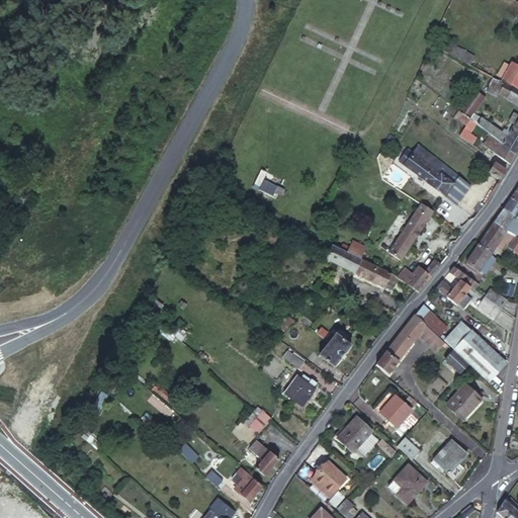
[(449,42),(444,52),(460,61),(467,64),(472,55),(449,42)]
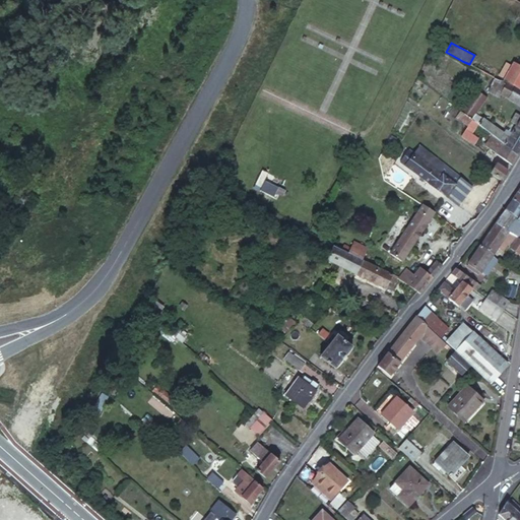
[(506,82),(519,89),(519,87),(519,66),(513,62),(512,65),(506,62),(499,75),(504,78),(504,79),(506,81),(506,82)]
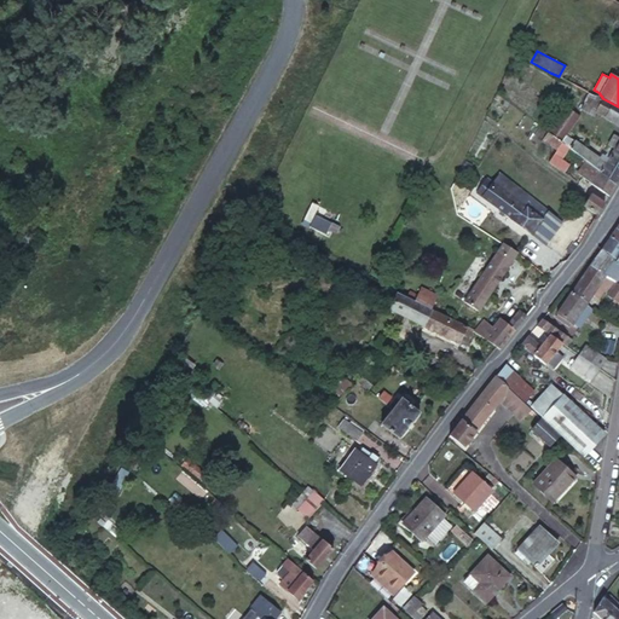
[(594,115),(596,111),(602,100),(589,93),(582,108),(594,115)]
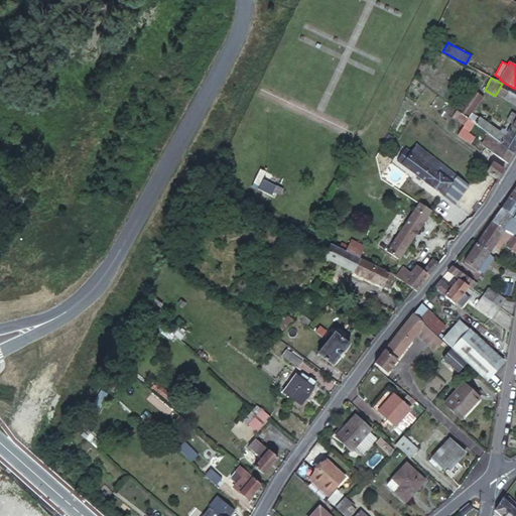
[(515,103),(515,89),(502,82),(502,84),(497,93),(515,103)]
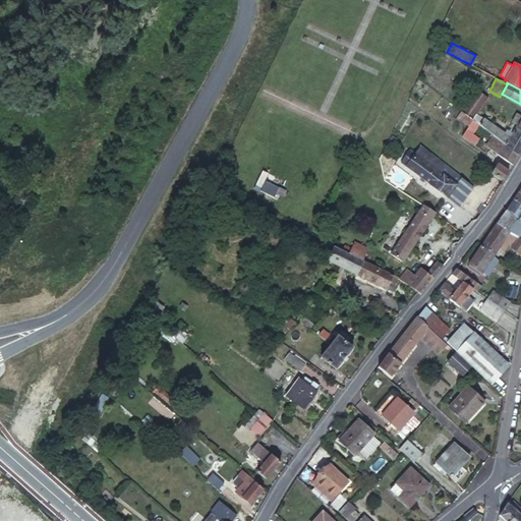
[(474,89),(461,110),(467,114),(474,119),(475,121),(481,125),(483,127),(497,137),(499,138),(500,140),(506,145),(510,137),(475,113),(486,97),(474,89)]
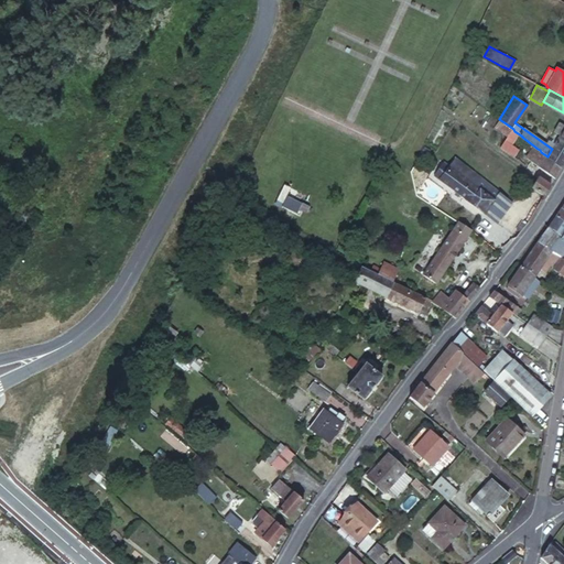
[(506,123),(499,119),(495,126),(508,136),(513,129),(506,123)]
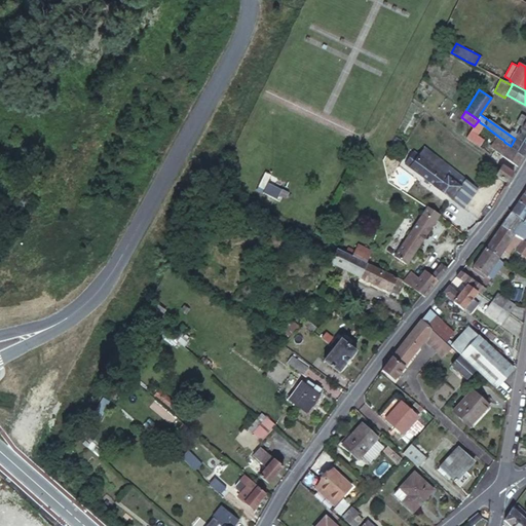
[(510,148),(523,156),(525,150),(525,115),(522,113),(517,122),(522,125),(515,139),(511,146),(510,148)]
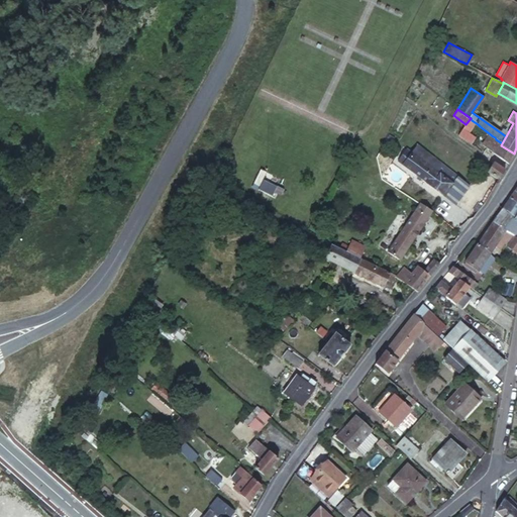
[(472,120),(471,118),(466,124),(464,126),(457,135),(463,139),(470,143),(475,137),(470,134),(478,124),(472,120)]
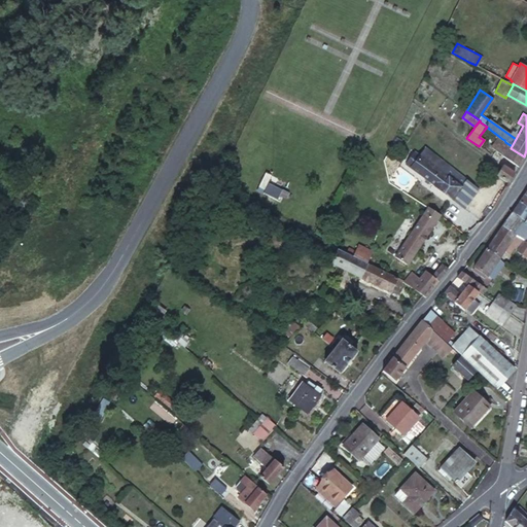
[(498,152),(519,166),(521,161),(524,156),(511,148),(512,146),(505,142),(504,140),(497,151),(498,152)]
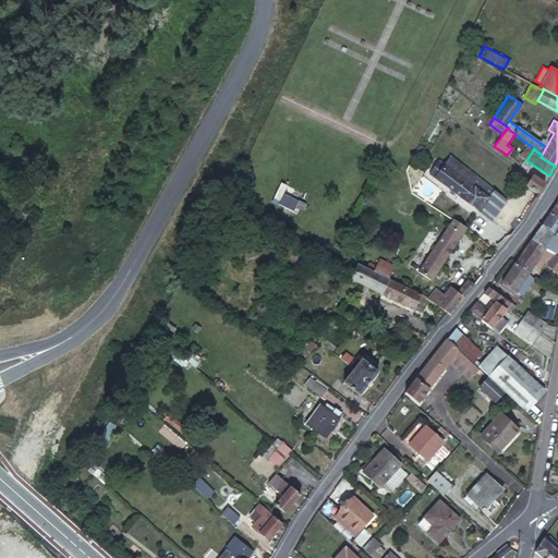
[(449,158),(444,166),(472,186),(477,179),(449,158)]
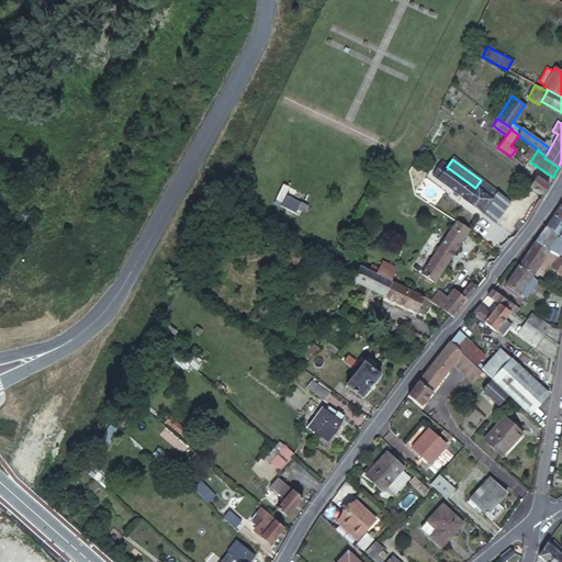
[(475,188),(447,167),(441,163),(430,176),(495,222),(510,201),(496,192),(491,199),(475,188)]
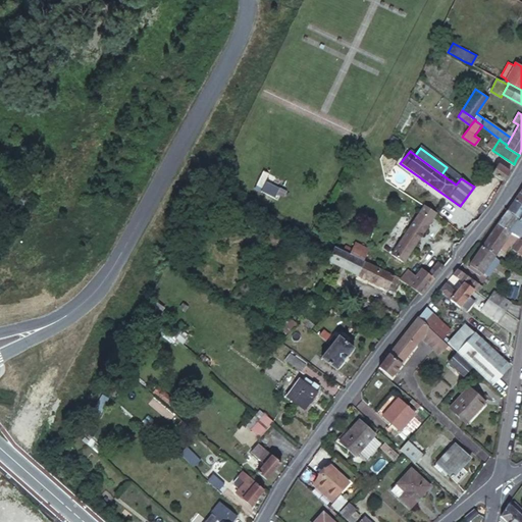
[(492,173),(504,180),(506,176),(509,171),(505,168),(498,164),(492,173)]
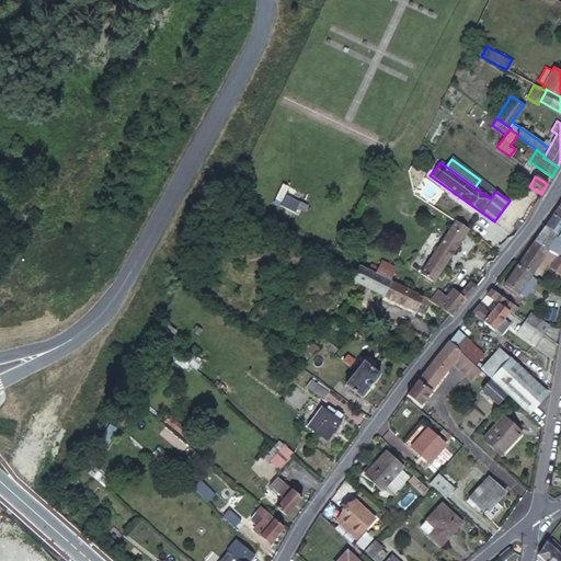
[(495,192),(480,180),(474,187),(490,198),(495,192)]
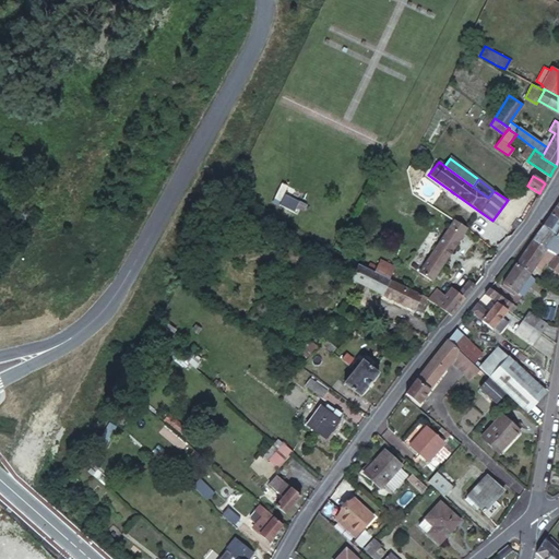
[(294,211),(298,201),(283,193),(278,203),(294,211)]
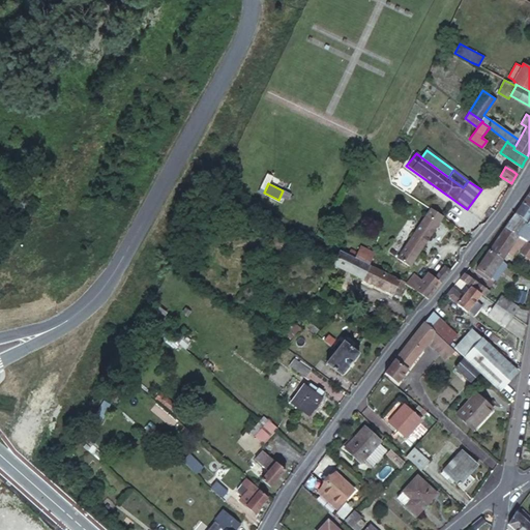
[(529,208),(523,204),(516,213),(528,224),(529,219),(529,208)]
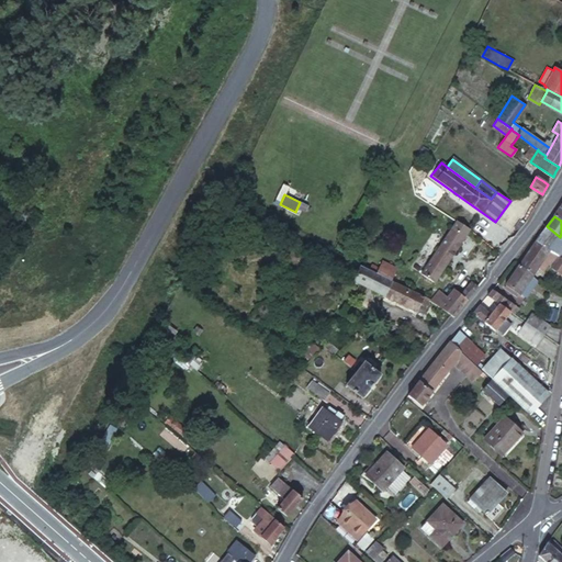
[(436,282),(470,229),(456,221),(454,222),(423,274),(436,282)]
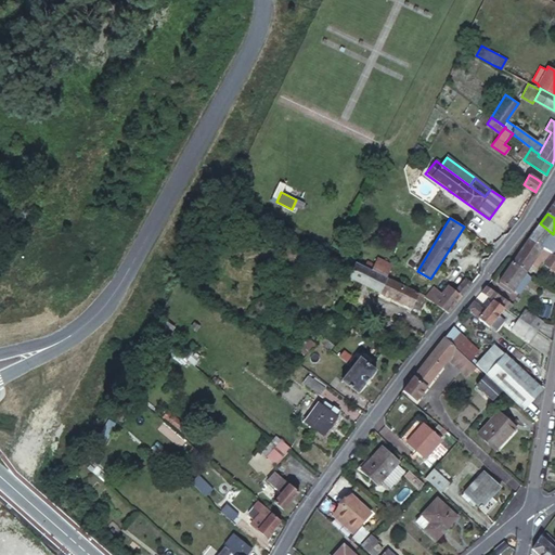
[(553,234),(540,223),(530,236),(531,237),(530,239),(543,248),(552,235),(553,234)]
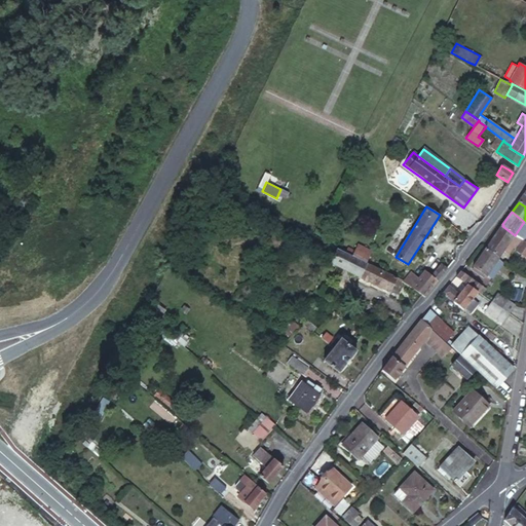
[(523,240),(525,235),(525,225),(523,223),(515,235),(523,240)]
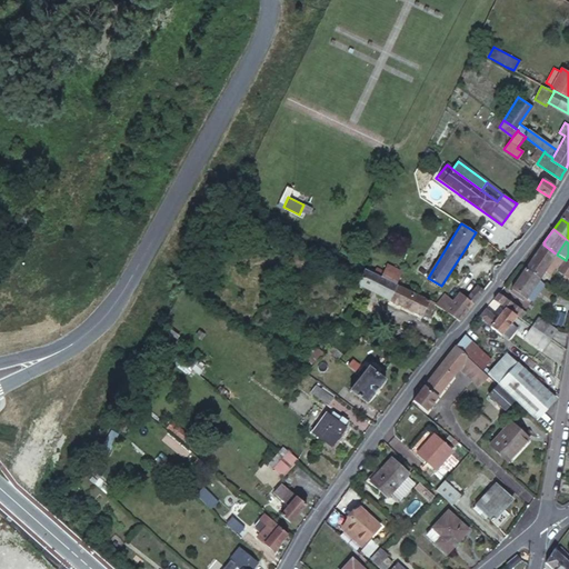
[(557,255),(543,245),(540,249),(526,268),(526,269),(540,278),(547,269),(551,272),(557,266),(560,269),(558,271),(568,278),(568,260),(567,259),(567,260),(566,260),(557,255)]
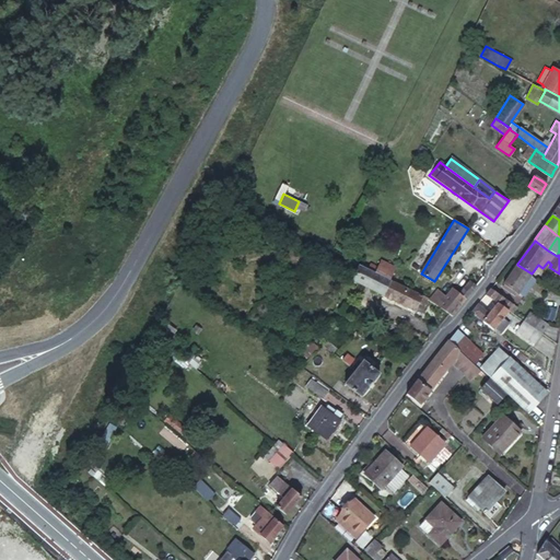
[(376,267),(374,273),(382,277),(389,280),(395,267),(380,260),(376,267)]
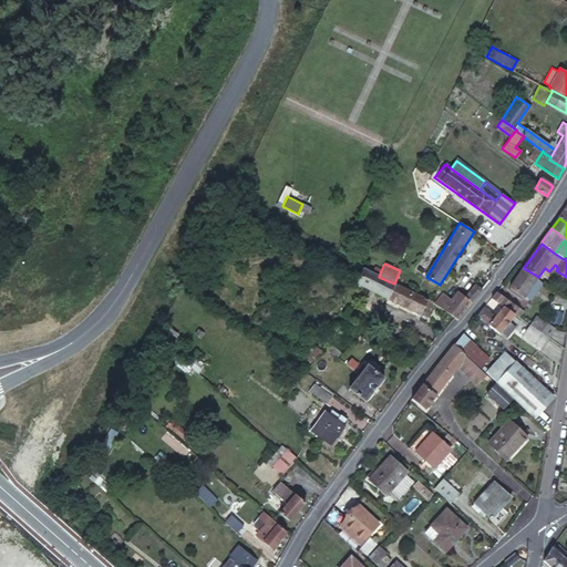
[(374,267),(372,274),(379,277),(381,270),(374,267)]
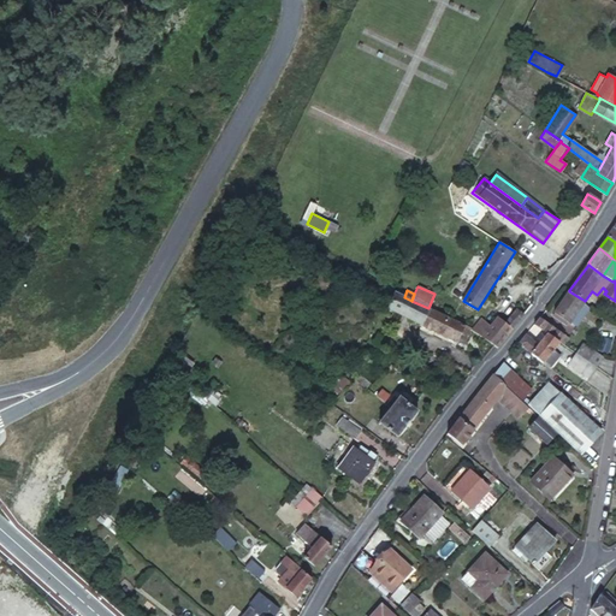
[(394,291),(386,308),(390,311),(413,321),(437,332),(462,345),(471,329),(458,323),(448,318),(445,317),(444,315),(436,312),(428,308),(420,304),(412,301),(404,297),(394,292),(394,291)]
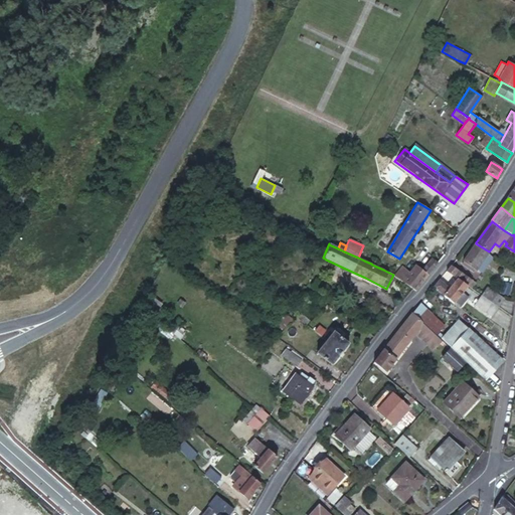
[(476,270),(477,269),(484,259),(489,251),(476,243),(464,261),(474,269),(476,270)]
